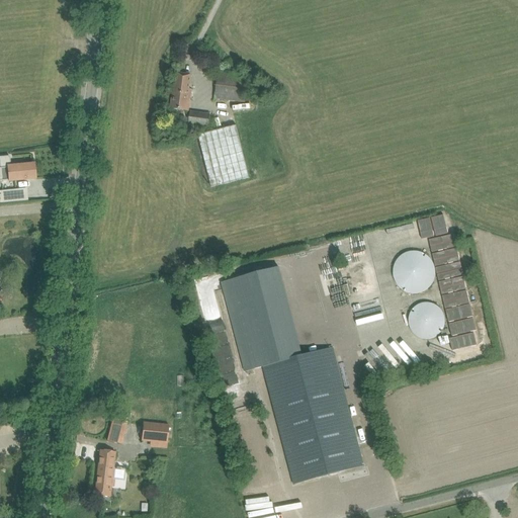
[(248,77),(228,75),(225,74),(226,69),(217,68),(217,73),(219,73),(214,98),(245,102),(248,77)]
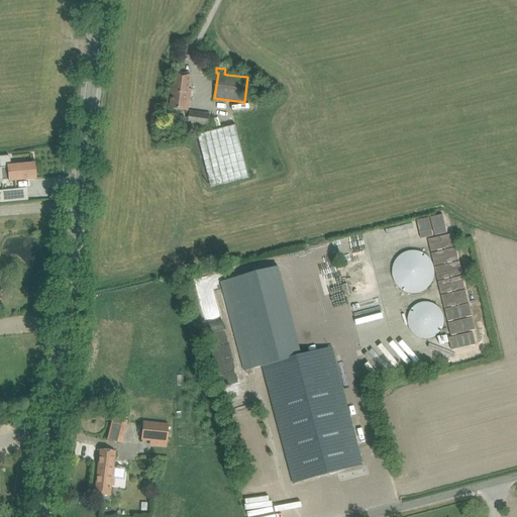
[(175,72),(171,108),(188,111),(191,90),(189,90),(191,76),(175,72)]
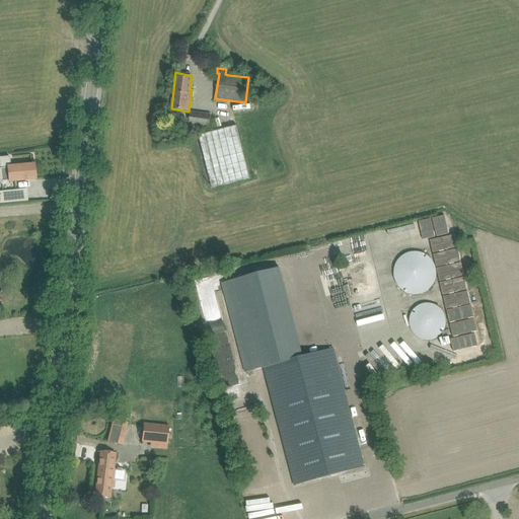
[(189,129),(206,131),(206,127),(209,128),(211,115),(191,112),(189,129)]
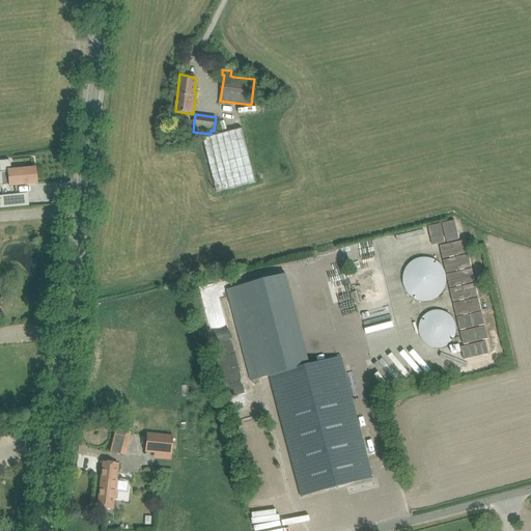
[(242,131),(203,141),(203,143),(214,184),(216,192),(255,182),(242,131)]
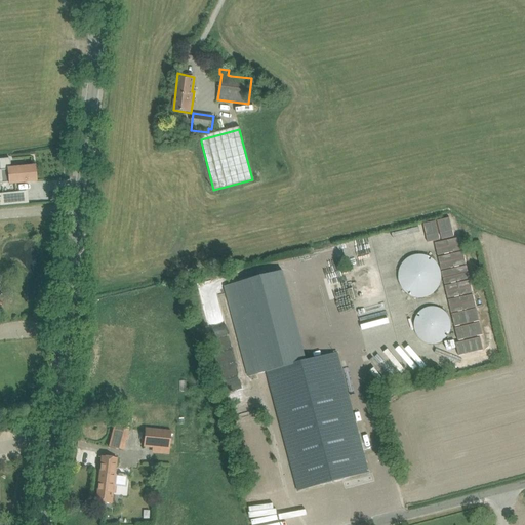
[(0,184),(36,180),(34,167),(10,169),(9,159),(0,159),(0,184)]
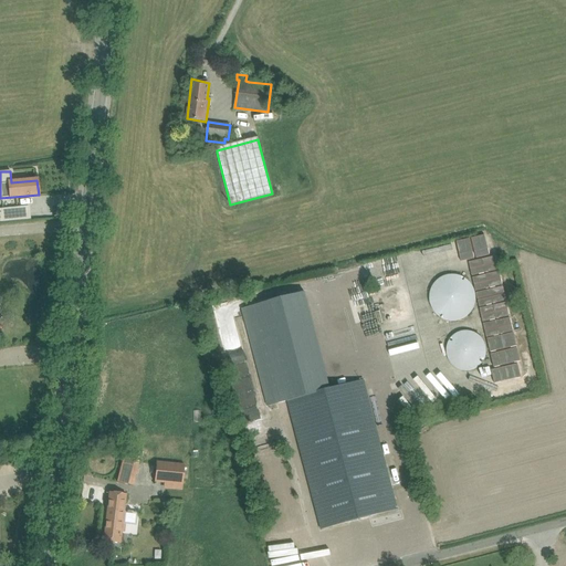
[(18,211),(0,212),(0,221),(0,222),(19,220),(18,211)]
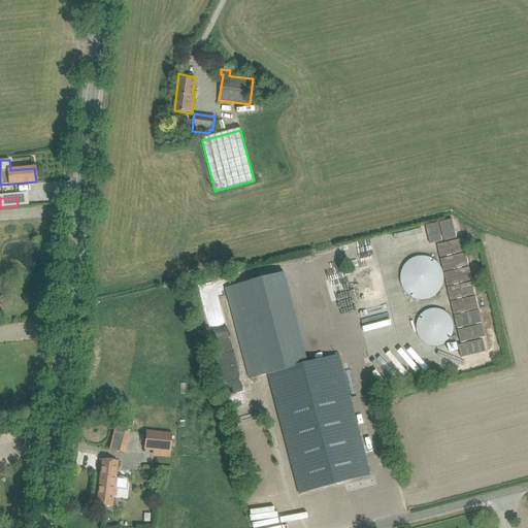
[(422,299),(424,299),(425,299),(427,299),(429,298),(431,297),(432,297),(434,296),(435,295),(437,293),(438,292),(439,291),(440,289),(441,288),(442,286),(442,284),(443,282),(443,281),(443,278),(443,276),(443,274),(443,272),(442,271),(442,269),(441,267),(440,266),(439,264),(438,263),(436,261),(435,260),(433,259),(432,258),(430,258),(428,257),(427,257),(425,256),(423,256),(421,256),(419,256),(417,257),(416,257),(414,258),(411,259),(409,260),(408,261),(407,262),(405,263),(404,265),(403,267),(402,268),(402,270),(401,272),(401,274),(400,275),(400,277),(400,279),(401,282),(401,284),(402,285),(402,287),(403,288),(404,290),(405,291),(406,293),(408,294),(409,295),(410,296),(413,297),(415,298),(416,298),(418,299),(420,299),(422,299)]
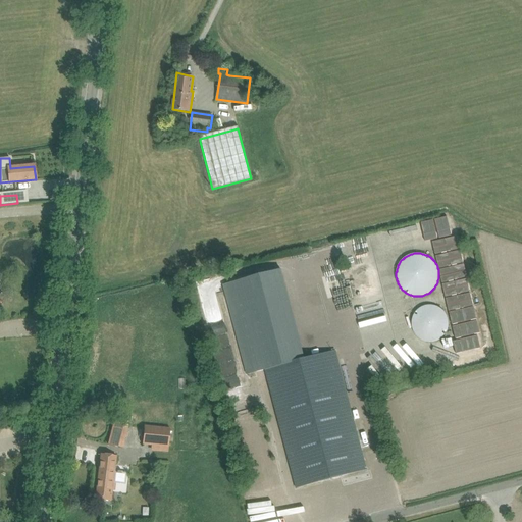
[(297,488),(366,470),(335,351),(305,359),(281,269),(223,284),(247,374),(265,370),(294,478),(297,488)]
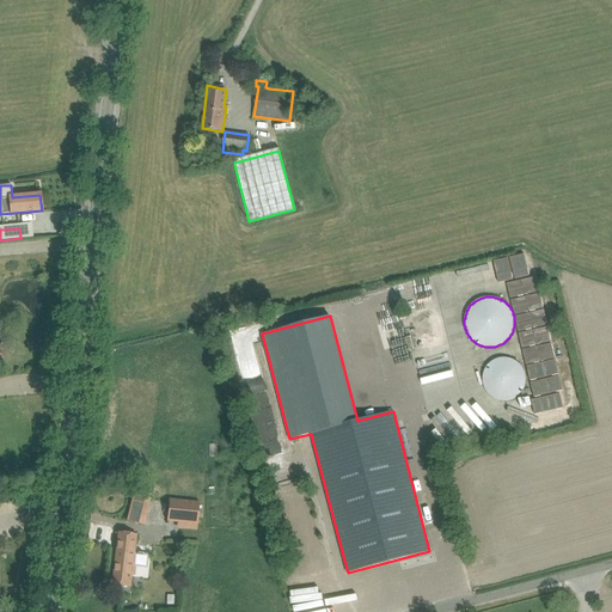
[(513,399),(515,398),(516,397),(519,396),(519,395),(520,393),(521,392),(522,390),(524,389),(524,387),(525,386),(525,384),(525,383),(526,381),(526,380),(526,378),(525,377),(525,374),(525,372),(524,371),(522,368),(522,367),(521,366),(520,365),(519,363),(518,362),(515,361),(514,360),(513,360),(510,359),(509,357),(507,357),(505,357),(502,357),(501,357),(499,359),(496,359),(495,360),(493,361),(490,362),(489,363),(488,365),(487,366),(485,368),(484,369),(484,371),(483,372),(483,373),(482,377),(482,378),(482,380),(483,383),(483,384),(483,385),(483,386),(484,389),(485,390),(487,392),(488,393),(489,395),(490,396),(490,397),(493,398),(495,399),(496,399),(499,401),(500,401),(501,401),(502,401),(505,401),(507,401),(509,401),(510,399),(513,399)]
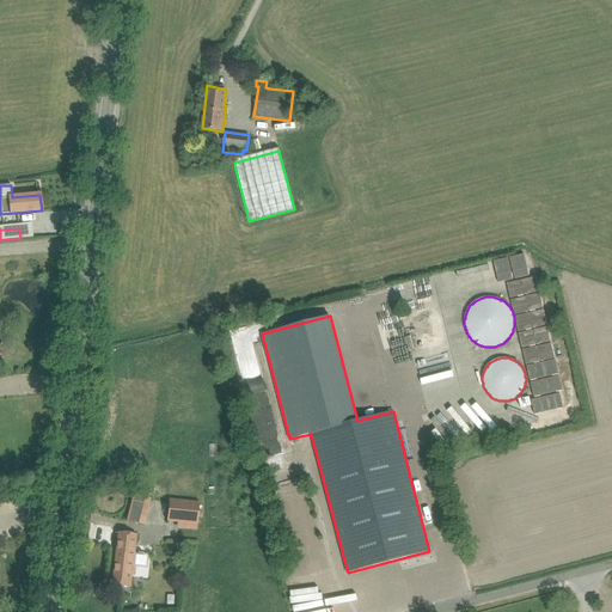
[(127,521),(144,526),(151,499),(133,495),(127,521)]
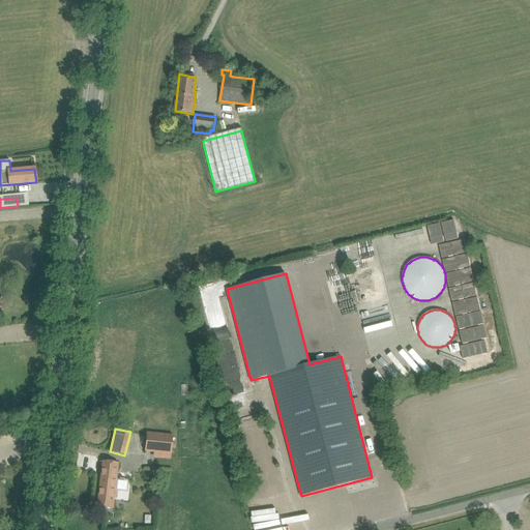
[(173,435),(147,433),(145,451),(153,452),(153,458),(170,460),(173,435)]
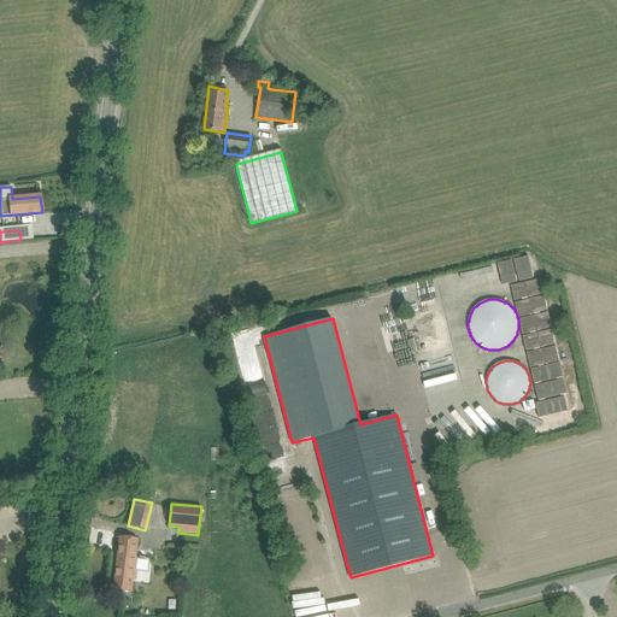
[(134,574),(136,575),(136,571),(141,571),(144,554),(136,553),(137,539),(119,536),(113,591),(131,593),(134,574)]
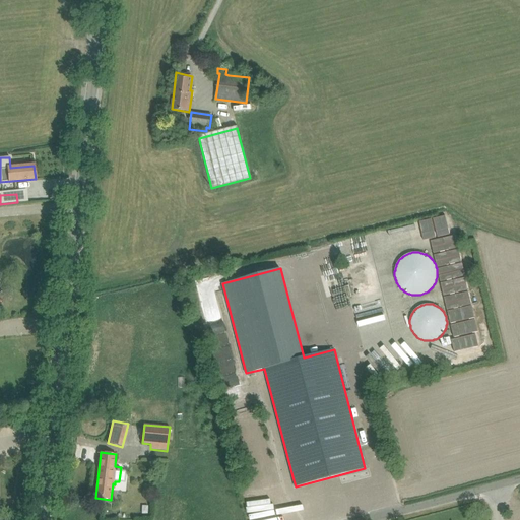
[(248,499),(251,509),(266,504),(263,494),(248,499)]
